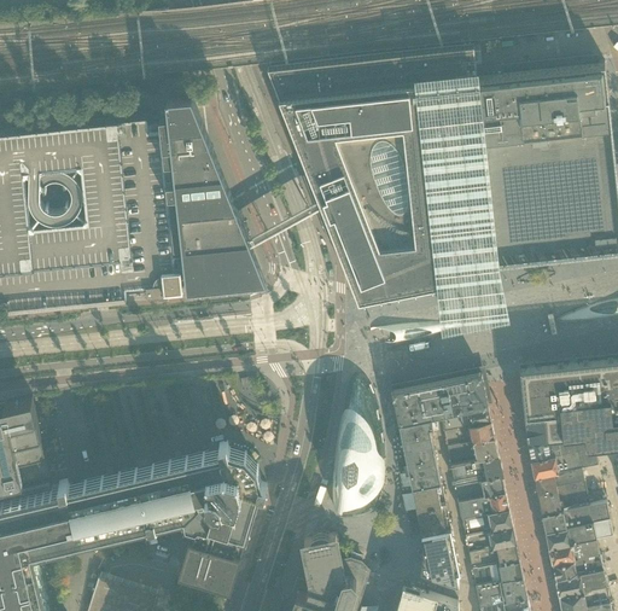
[(407,1),(406,0),(401,0),(394,3),(397,18),(410,15),(409,11),(408,5),(407,1)]
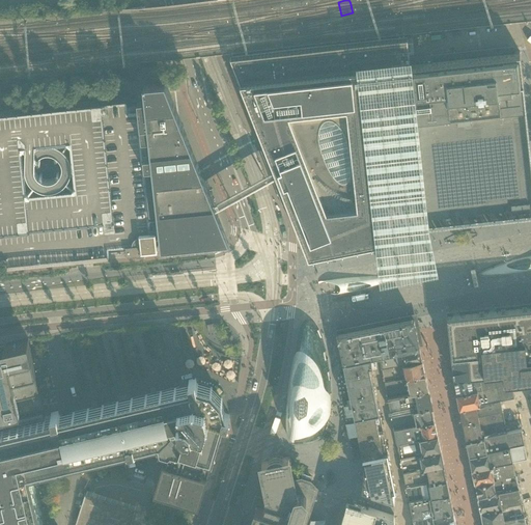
[(327,17),(323,4),(312,7),(312,9),(313,12),(315,18),(315,20),(327,17)]
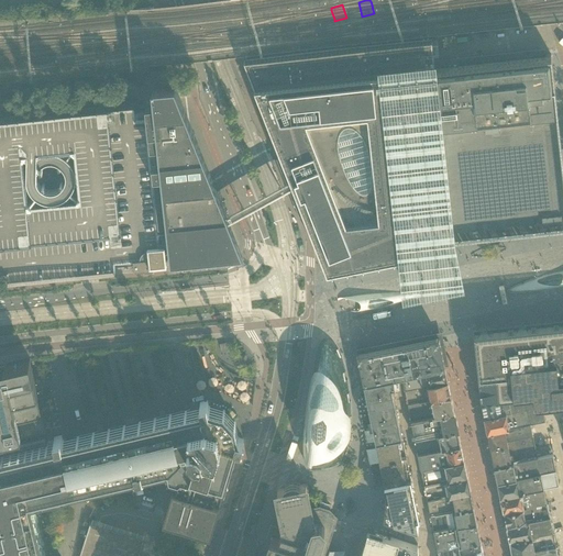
[(374,13),(362,17),(366,31),(378,28),(377,23),(376,20),(375,18),(374,13)]
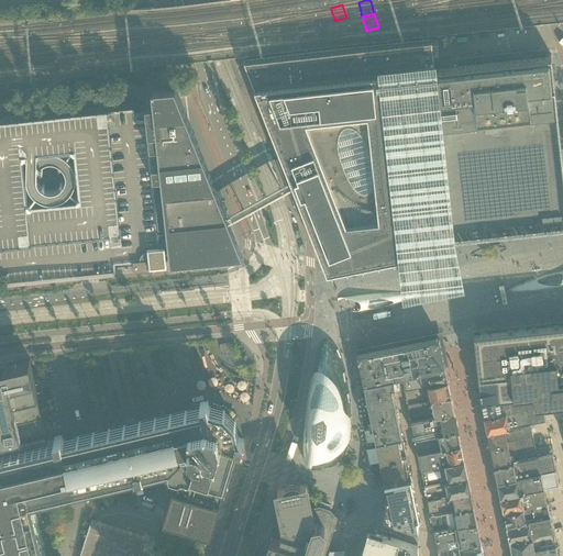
[(350,31),(346,19),(346,18),(334,21),(335,22),(335,25),(337,29),(338,32),(339,34),(350,31)]
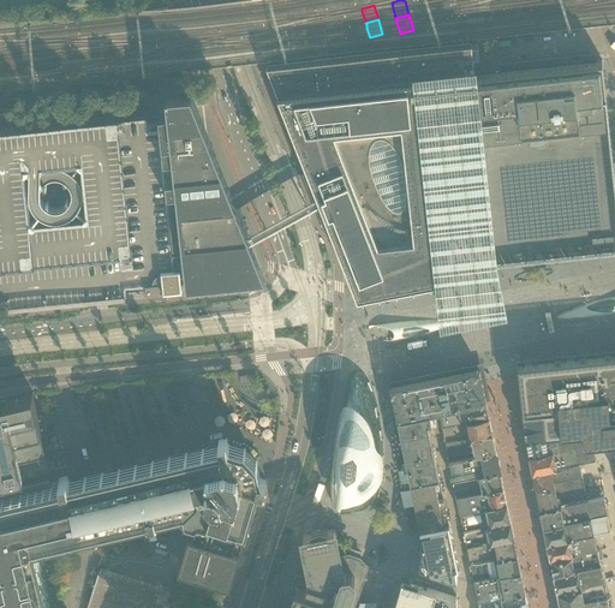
[(413,30),(400,34),(405,49),(418,46),(418,45),(417,41),(416,36),(415,34),(415,33),(413,30)]
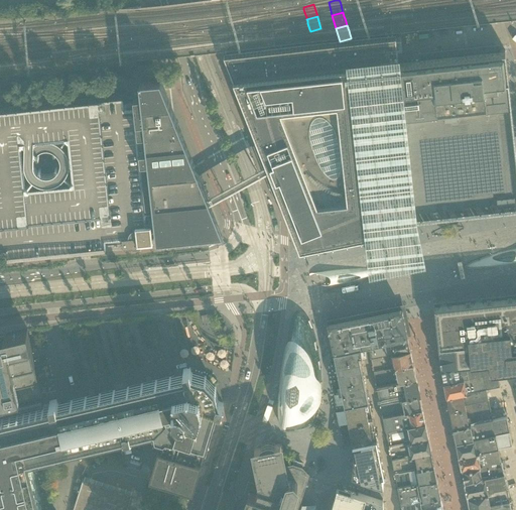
[(325,39),(321,28),(320,28),(310,31),(310,32),(311,35),(312,38),(313,41),(313,42),(321,40),(325,39)]
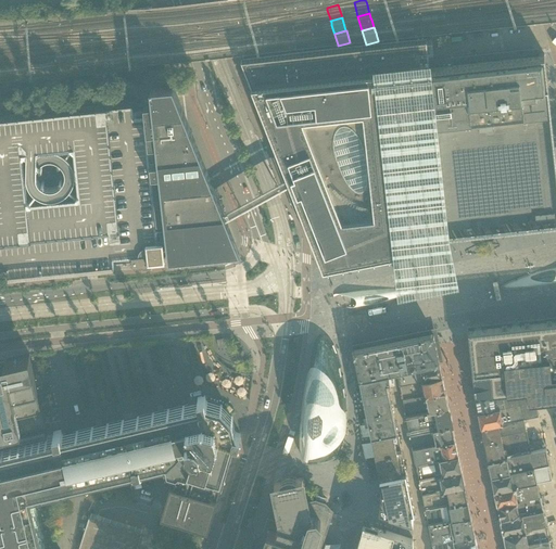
[(538,62),(251,90),(288,182),(290,188),(315,254),(445,240),(449,239),(555,227),(555,171),(546,85),(546,78),(544,61),(539,61),(538,62)]
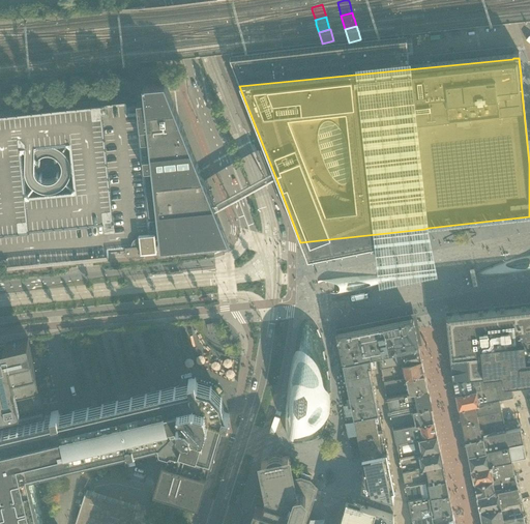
[(138,107),(150,236),(152,236),(153,238),(163,237),(165,237),(166,254),(229,248),(165,85),(143,87),(144,103),(138,103),(138,107)]
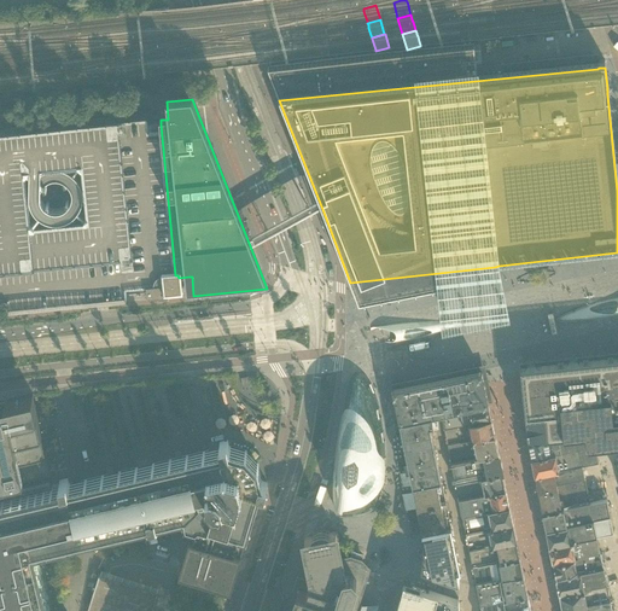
[(175,275),(161,124),(149,126),(149,121),(3,137),(0,137),(0,304),(7,303),(9,315),(127,303),(124,291),(146,289),(147,301),(181,297),(181,292),(192,291),(190,277),(179,278),(178,275),(175,275)]
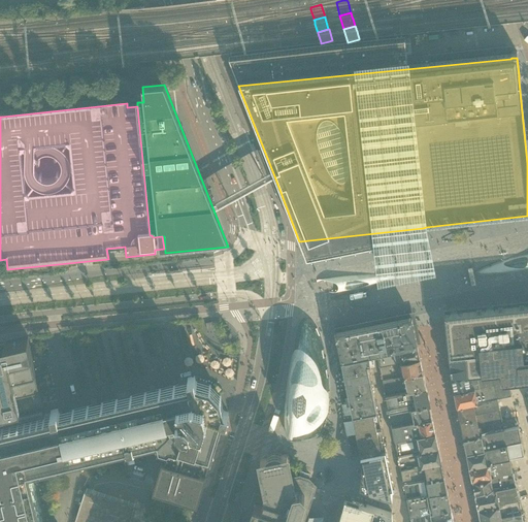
[(376,267),(332,276),(334,285),(335,293),(336,298),(341,323),(527,286),(527,237),(434,256),(376,267)]
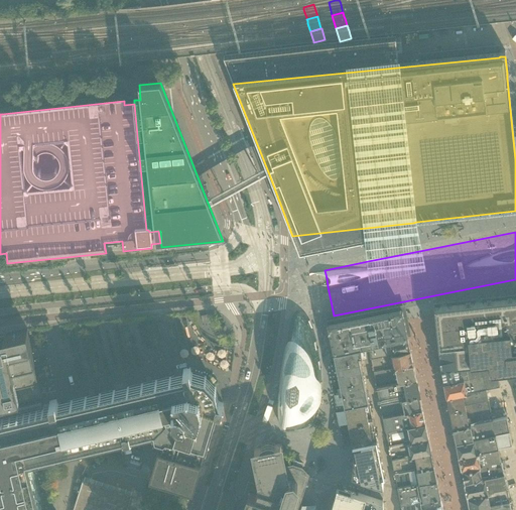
[(513,299),(433,308),(433,309),(437,352),(438,352),(485,348),(487,367),(489,367),(491,378),(492,377),(497,377),(515,374),(515,298),(513,299)]
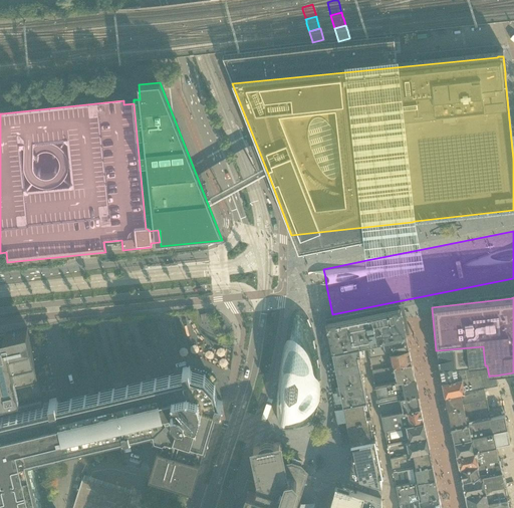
[(359,349),(366,348),(406,340),(401,314),(326,329),(333,362),(357,358),(360,357),(359,349)]
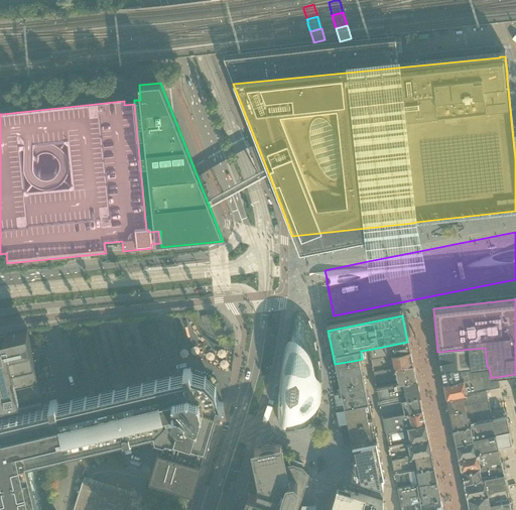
[(280,381),(280,384),(280,385),(280,389),(279,389),(279,390),(278,399),(277,406),(277,415),(277,422),(278,425),(278,427),(279,430),(280,431),(282,433),(283,434),(285,436),(287,436),(290,437),(293,437),(296,437),(299,437),(303,436),(306,435),(309,433),(312,431),(314,428),(316,425),(317,422),(315,422),(317,414),(319,415),(319,413),(321,400),(321,395),(319,395),(319,387),(321,387),(321,382),(320,374),(318,375),(317,367),(319,366),(318,358),(318,355),(314,355),(313,348),(316,347),(314,338),(311,330),(309,326),(307,323),(305,320),(303,319),(301,317),(299,317),(297,317),(295,319),(294,320),(293,322),(292,324),(290,330),(287,343),(285,354),(280,381)]
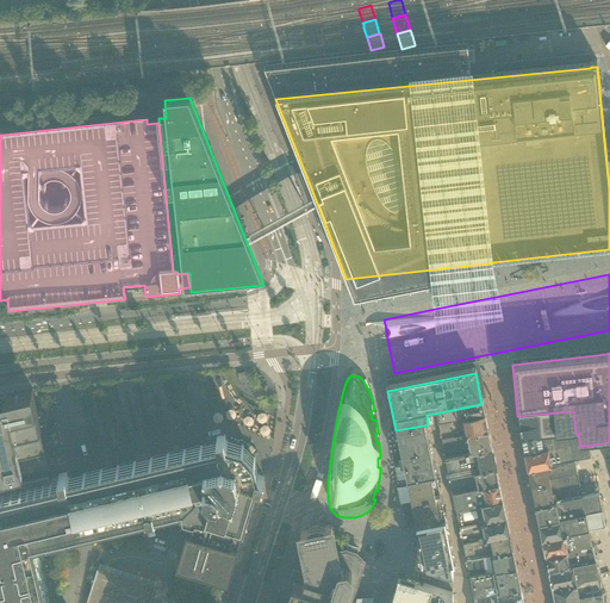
[(182,521),(193,524),(192,530),(187,529),(178,564),(229,579),(240,545),(256,490),(261,491),(263,483),(257,482),(259,482),(254,465),(243,452),(226,447),(225,447),(224,442),(216,443),(217,449),(143,467),(67,485),(66,480),(58,482),(60,486),(51,489),(47,471),(50,471),(42,440),(32,396),(0,403),(0,602),(47,602),(33,549),(74,540),(80,538),(147,522),(147,523),(155,521),(155,520),(180,514),(182,521)]
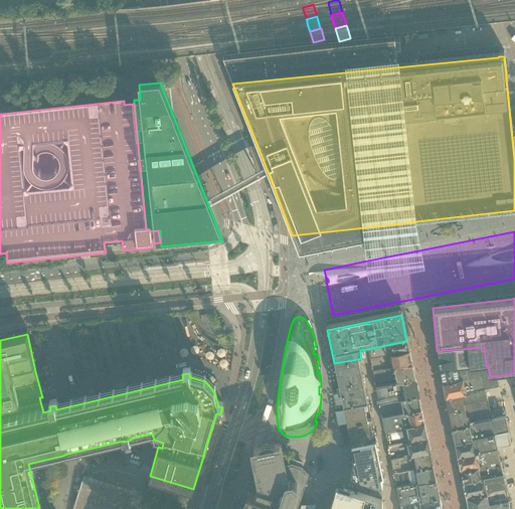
[(370,362),(409,354),(406,341),(367,349),(370,362)]
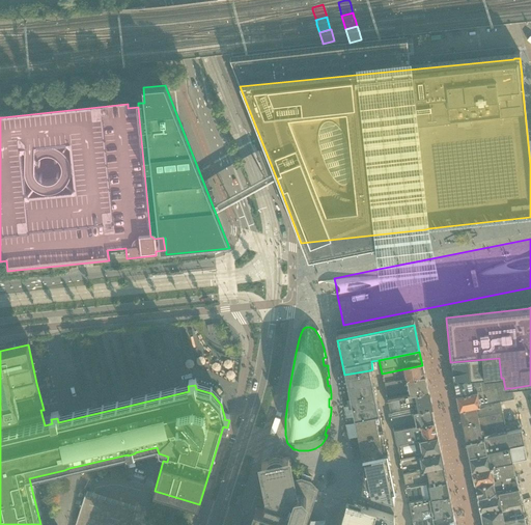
[(451,362),(453,383),(495,379),(495,378),(501,378),(499,358),(451,362)]
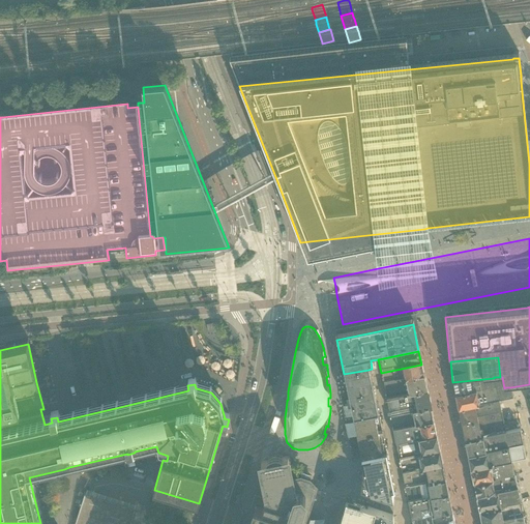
[(384,386),(424,378),(421,365),(381,373),(384,386)]
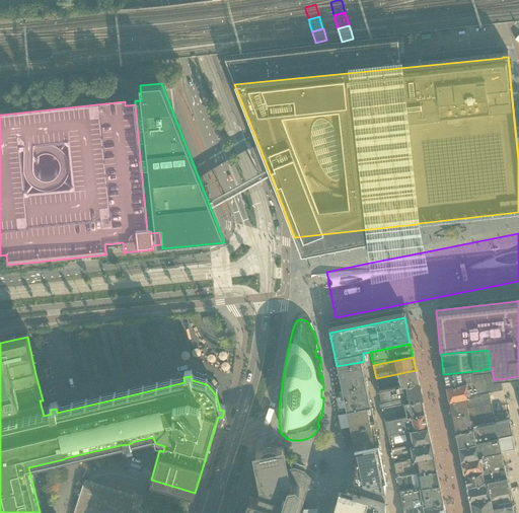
[(361,362),(337,366),(340,381),(344,399),(368,394),(361,362)]
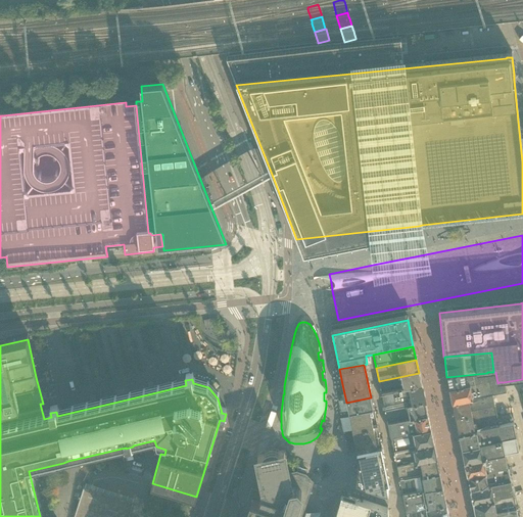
[(487,373),(446,377),(449,393),(490,385),(493,400),(507,396),(506,394),(504,382),(498,382),(497,383),(495,372),(493,372),(487,372),(487,373)]
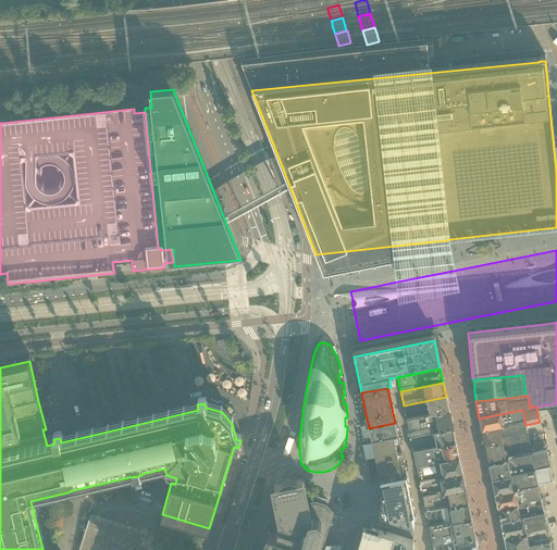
[(407,423),(449,414),(446,397),(404,405),(407,423)]
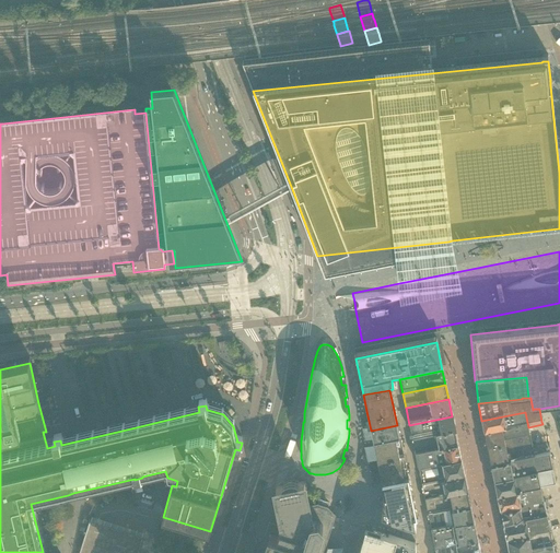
[(525,412),(481,421),(485,436),(527,427),(528,427),(525,412)]
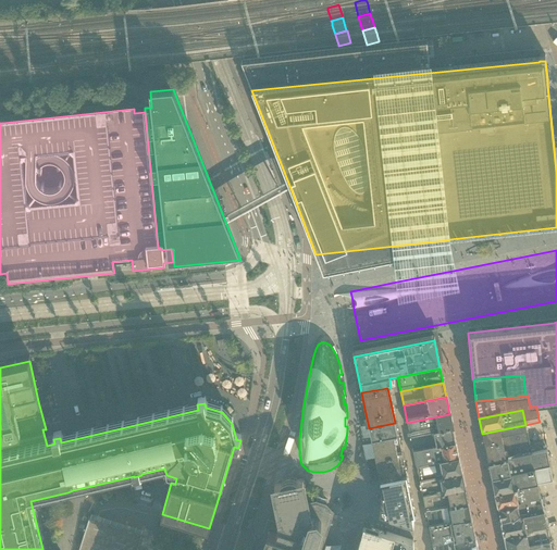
[(410,440),(453,433),(453,430),(449,414),(407,423),(410,440)]
